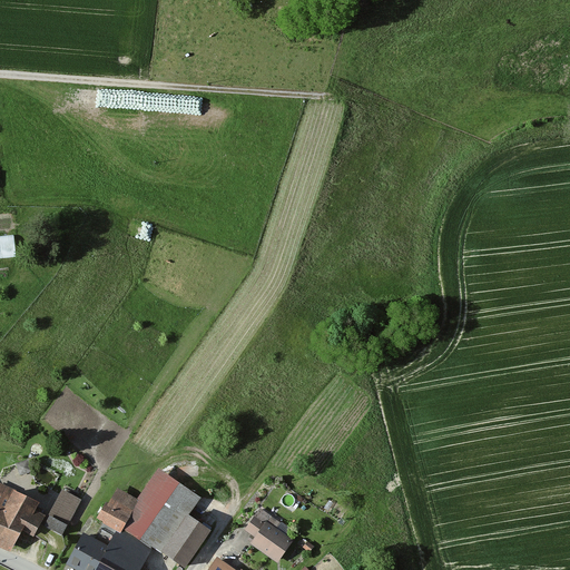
[(0,256),(16,256),(15,235),(0,235),(0,256)]
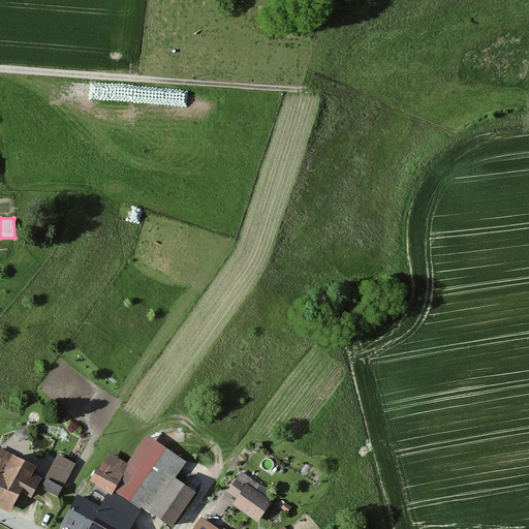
[(88,499),(78,494),(61,524),(70,528),(131,528),(130,528),(142,507),(172,527),(195,492),(175,477),(186,462),(147,434),(127,463),(110,453),(100,467),(98,465),(90,480),(96,485),(88,499)]
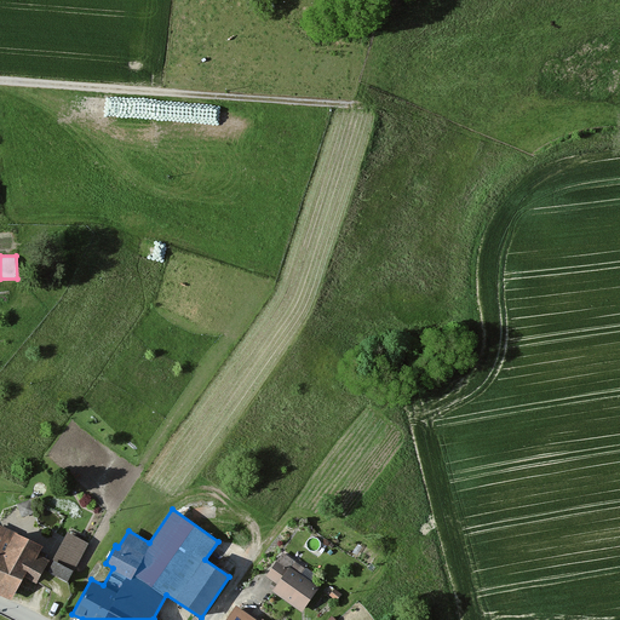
[(0,595),(11,601),(23,578),(36,584),(50,561),(39,555),(44,546),(0,524),(0,595)]
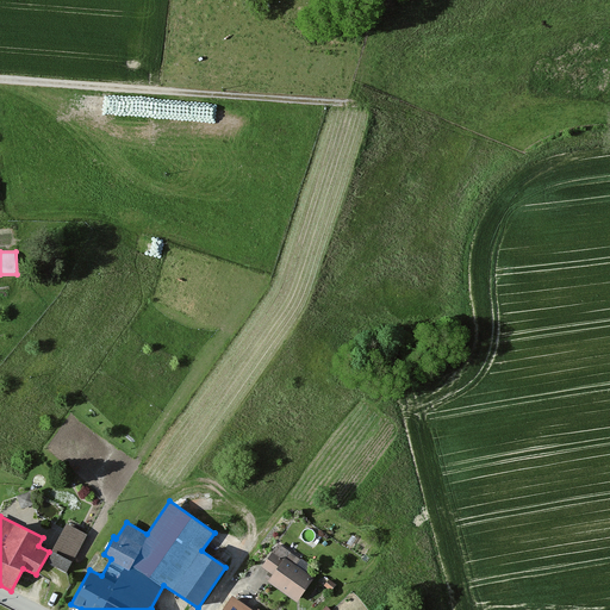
[(86,537),(63,527),(44,567),(64,577),(69,565),(73,566),(86,537)]
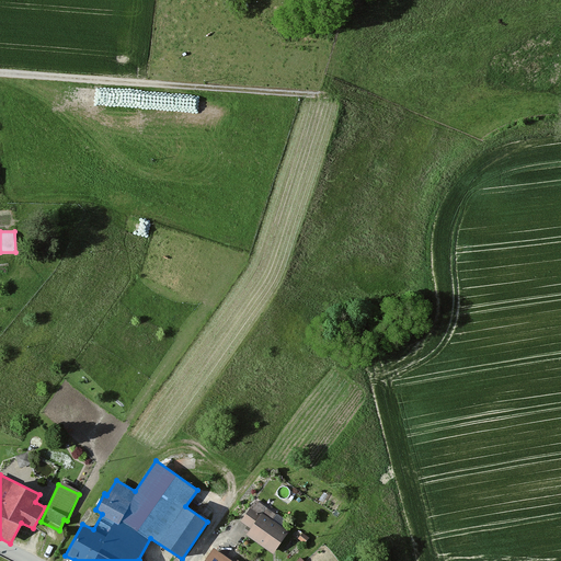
[(239,524),(249,530),(244,538),(271,557),(286,535),(267,522),(272,515),(254,503),(239,524)]
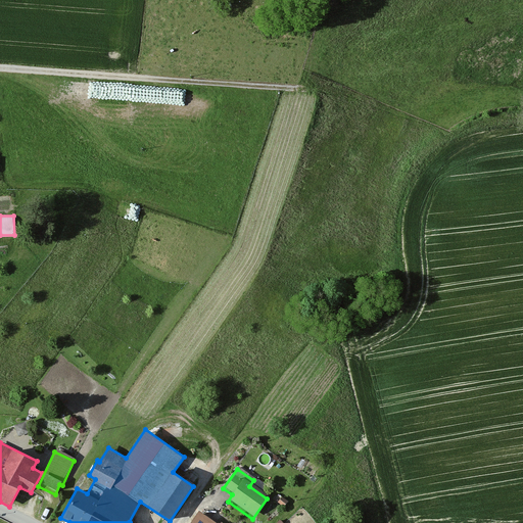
[(189,522),(224,522),(222,521),(220,522),(217,522),(199,510),(189,522)]
